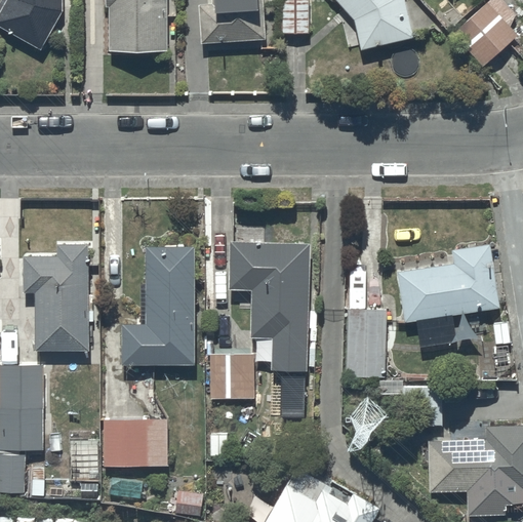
[(0,28),(41,51),(65,7),(64,0),(0,0),(0,28)]
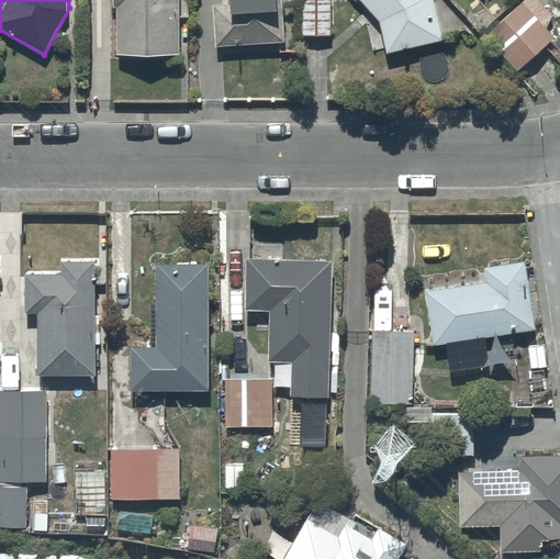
[(115,0),(116,56),(180,56),(179,0),(115,0)]
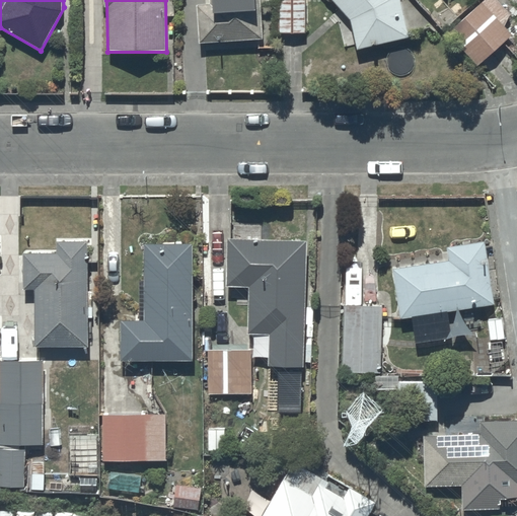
[(207,0),(207,4),(196,4),(198,45),(263,42),(262,13),(259,13),(257,0),(207,0)]
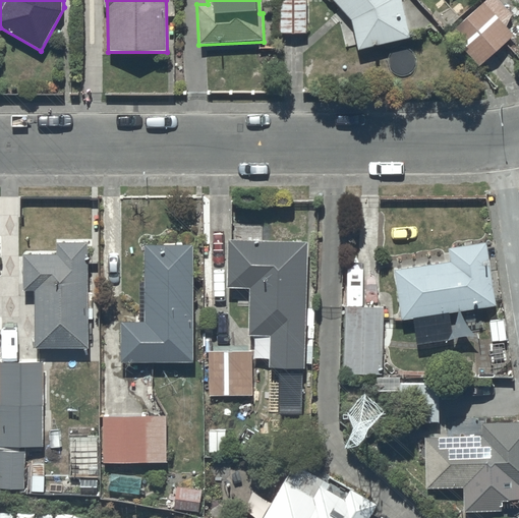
[(293,34),(292,0),(275,0),(276,34),(293,34)]
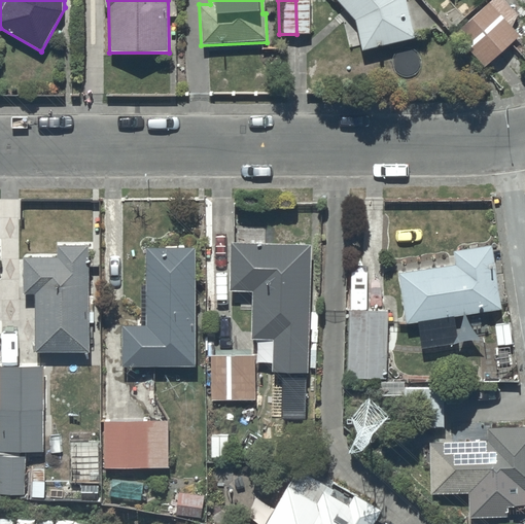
[(295,0),(296,34),(309,33),(308,0),(295,0)]
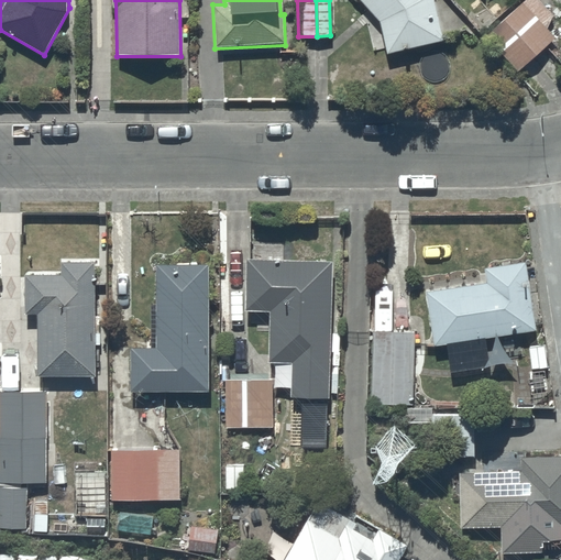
[(359,0),(378,21),(385,54),(443,42),(436,0),(359,0)]
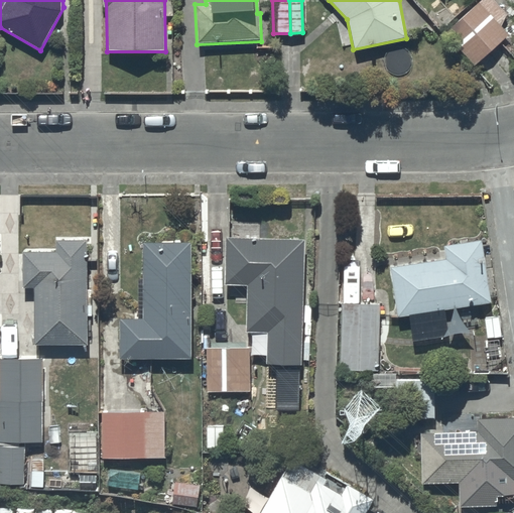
[(478,0),(443,31),(474,65),(509,33),(502,25),(511,17),(496,0),(478,0)]
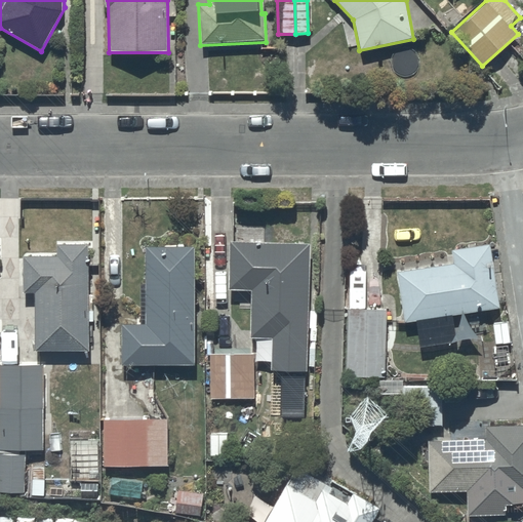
[(312,242),(228,239),(227,290),(250,291),(249,338),(271,339),(270,372),(308,373),(312,242)]
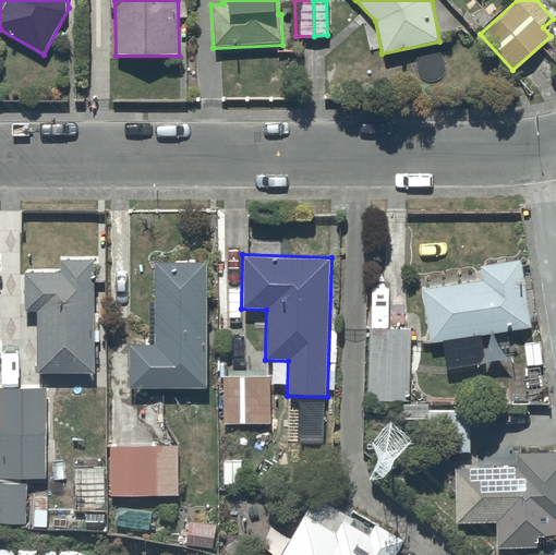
[(32,270),(23,270),(23,313),(36,312),(37,373),(55,373),(56,388),(87,387),(87,374),(93,374),(95,374),(94,339),(99,339),(99,328),(94,328),(94,286),(105,286),(104,276),(95,276),(95,258),(85,258),(85,255),(69,255),(69,260),(59,260),(59,272),(55,272),(55,266),(32,266),(32,270)]
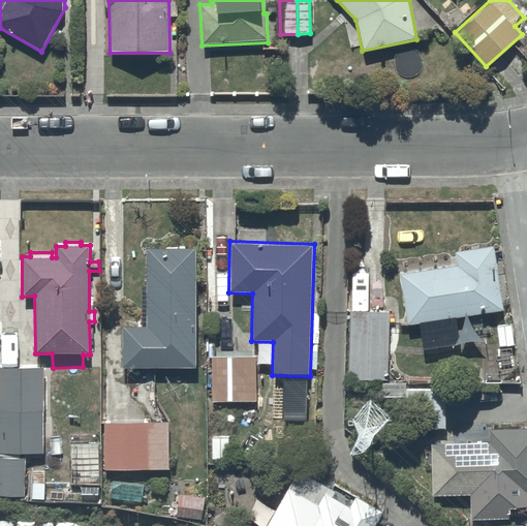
[(457,266),(399,275),(407,327),(505,311),(495,245),(454,251),(457,266)]
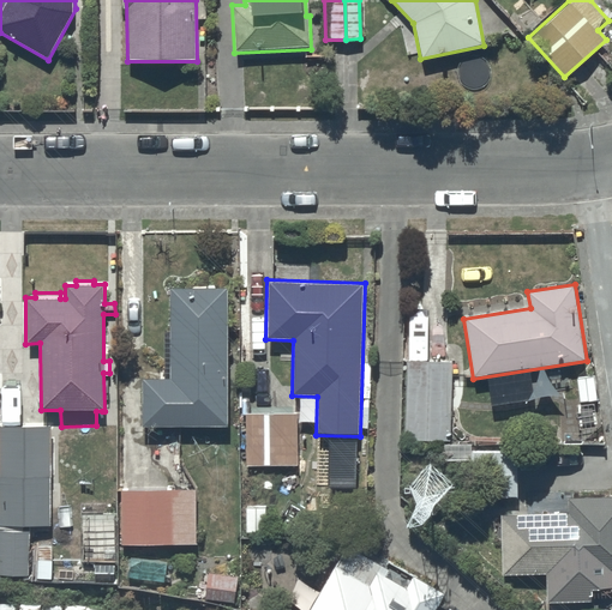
[(227,287),(169,287),(168,331),(162,331),(162,379),(142,378),(141,429),(229,428),(227,287)]
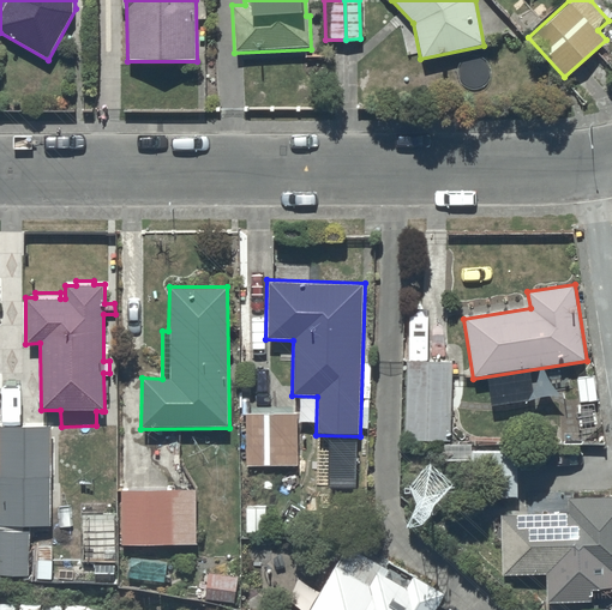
[(451,361),(405,360),(403,440),(450,441),(451,361)]
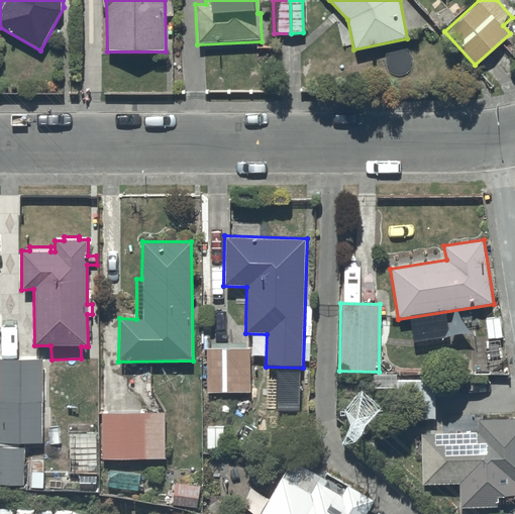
[(249,346),(205,346),(205,393),(250,393),(249,346)]
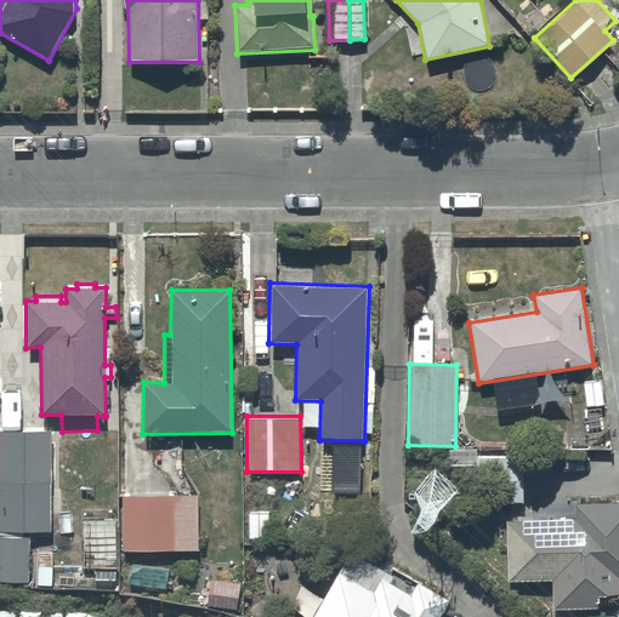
[(49,432),(0,432),(0,509),(61,509),(60,481),(50,483),(49,432)]
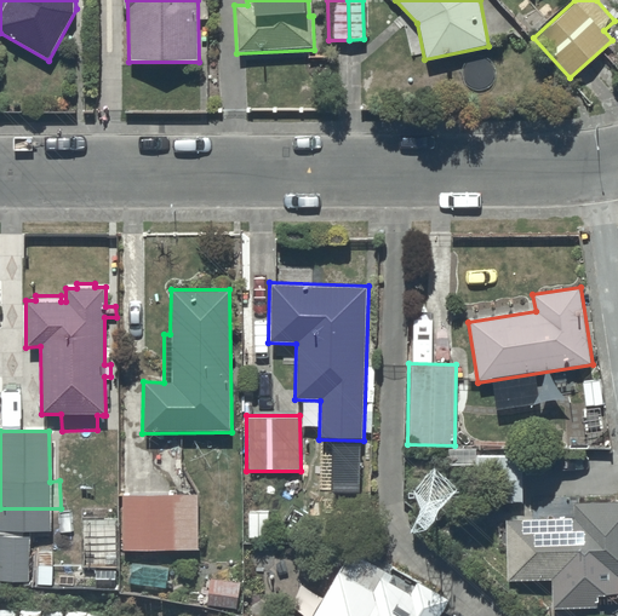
[(522,502),(522,453),(479,453),(480,504),(522,502)]
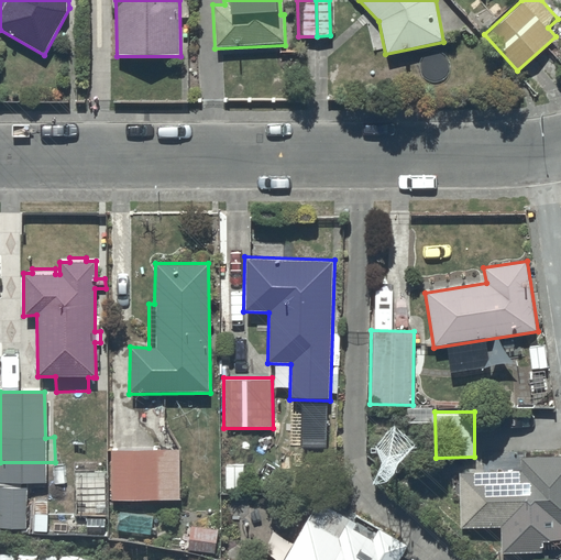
[(253,432),(220,432),(220,483),(244,483),(244,462),(253,462),(253,432)]
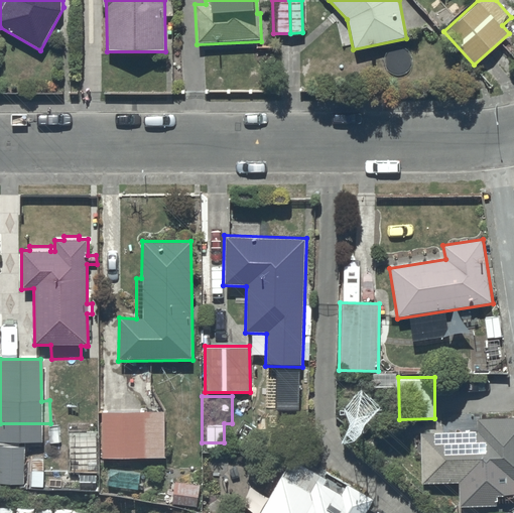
[(102,460),(164,460),(164,407),(101,408),(102,460)]
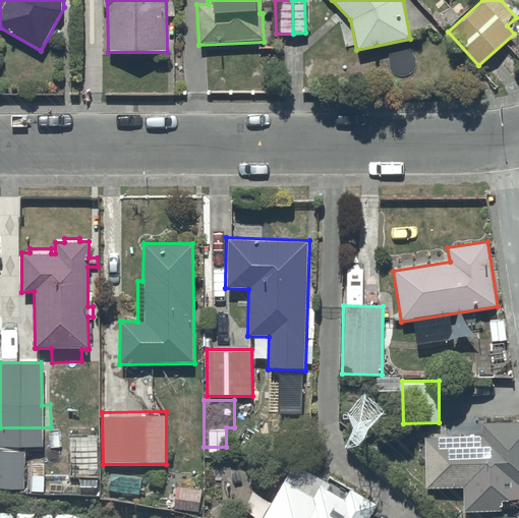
[(480,437),(424,437),(424,490),(462,488),(462,512),(504,511),(503,503),(518,503),(518,420),(480,421),(480,437)]
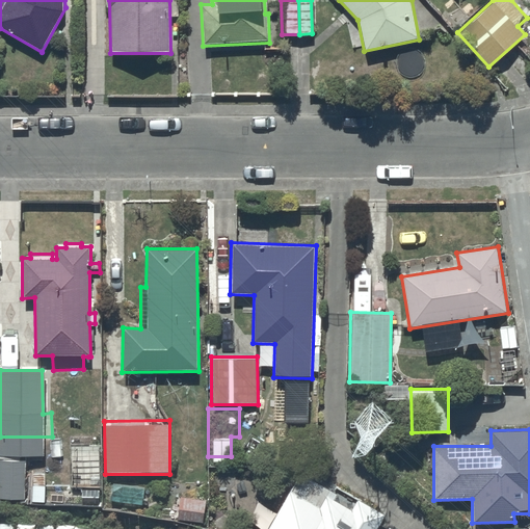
[(51,439),(4,440),(5,474),(0,474),(0,492),(25,491),(24,476),(51,476),(51,439)]
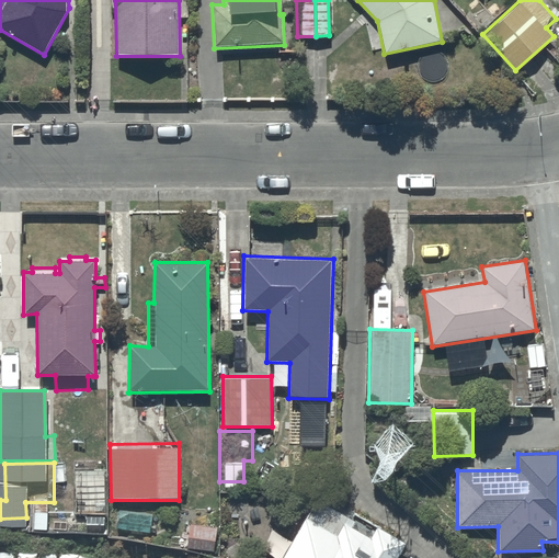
[(317,498),(282,557),(397,557),(407,543),(377,526),(374,531),(317,498)]
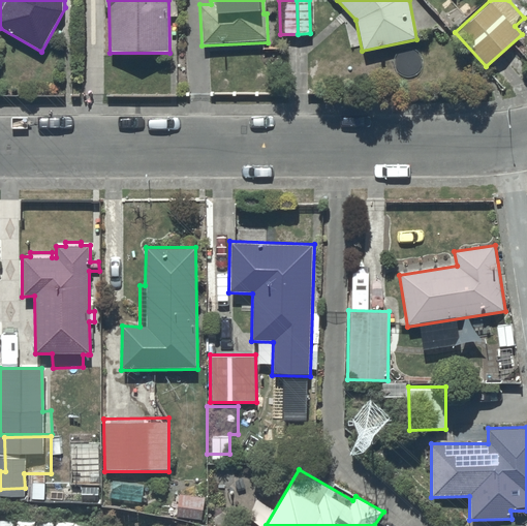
[(144,485),(110,481),(107,499),(142,503),(144,485)]
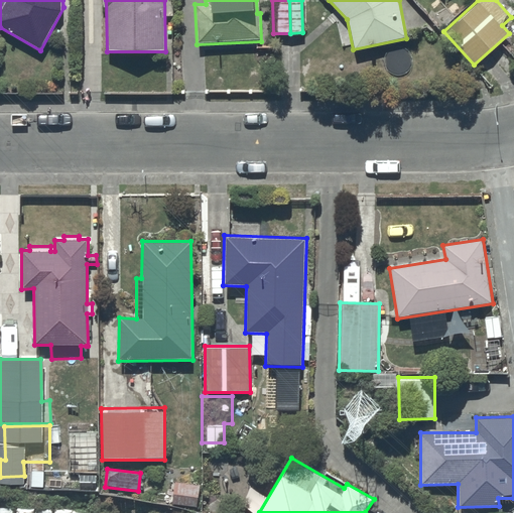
[(201,482),(174,478),(171,504),(197,507),(201,482)]
